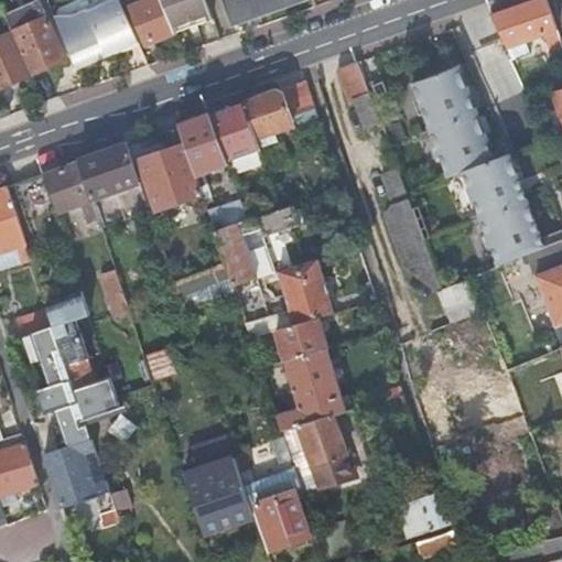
[(34,0),(4,13),(11,32),(30,74),(65,60),(36,0),(34,0)]
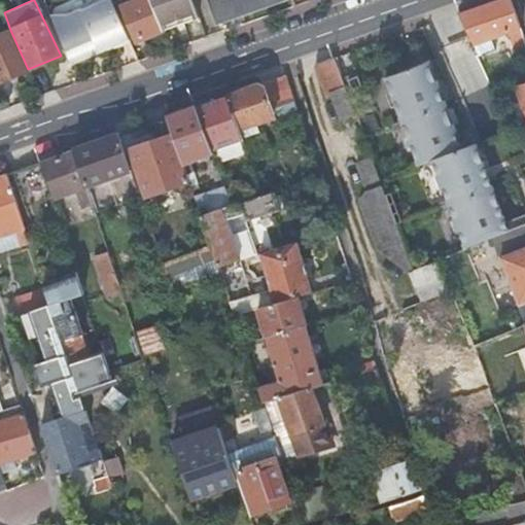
[(103,49),(110,46),(126,39),(127,39),(125,35),(113,10),(112,6),(108,0),(92,0),(82,9),(71,15),(50,15),(49,15),(56,31),(69,60),(70,64),(103,49)]
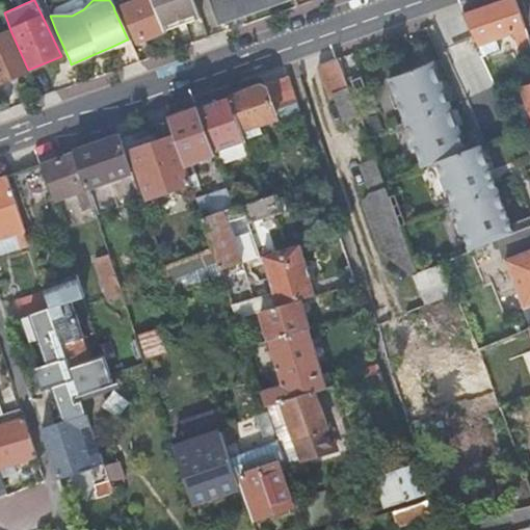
[(142,41),(165,31),(164,30),(152,0),(109,0),(113,6),(114,10),(124,6),(137,41),(142,40),(142,41)]
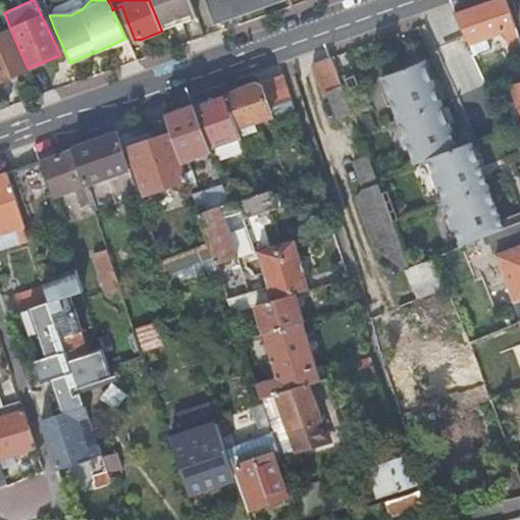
[(149,0),(161,30),(165,29),(163,24),(180,18),(177,10),(191,5),(189,0),(149,0)]
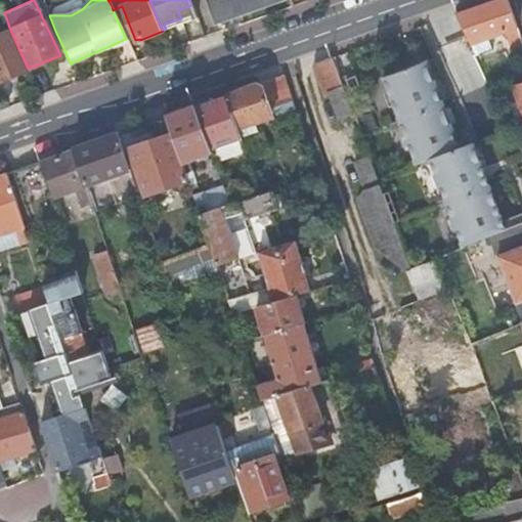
[(206,0),(215,24),(283,0),(206,0)]
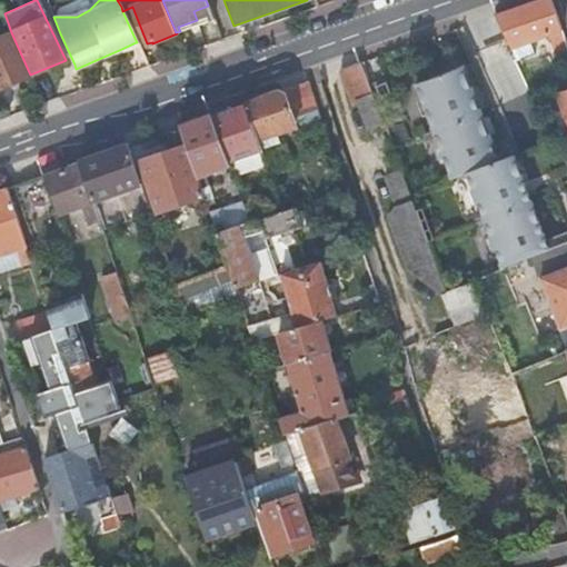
[(538,0),(519,7),(494,16),(514,57),(529,52),(527,42),(543,38),(545,47),(564,41),(549,0),(538,0)]
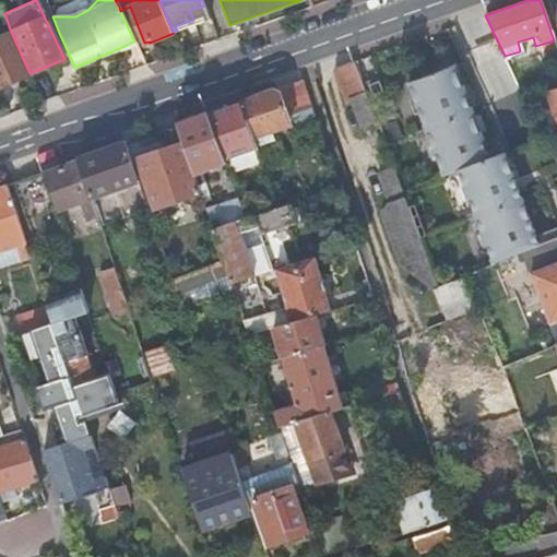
[(194,24),(209,20),(204,6),(190,11),(193,20),(175,26),(177,31),(189,26),(190,30),(191,30),(191,31),(192,31),(193,31),(194,30),(196,30),(196,27),(194,24)]
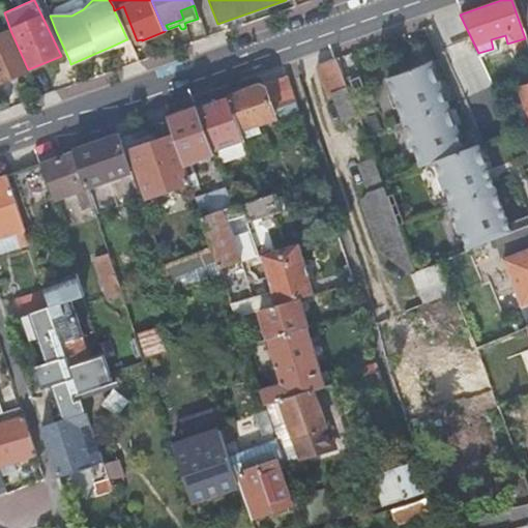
[(0,81),(28,69),(10,30),(8,31),(4,20),(0,21),(0,81)]
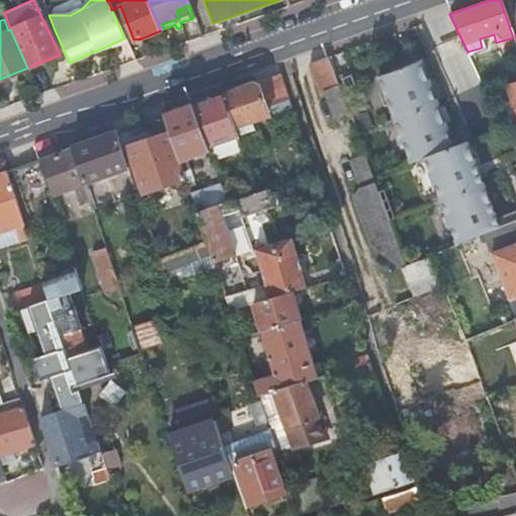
[(126,43),(124,38),(123,38),(108,46),(101,49),(102,49),(106,49),(109,48),(111,48),(114,47),(116,47),(118,46),(119,46),(121,45),(122,45),(124,44),(125,43),(126,43)]
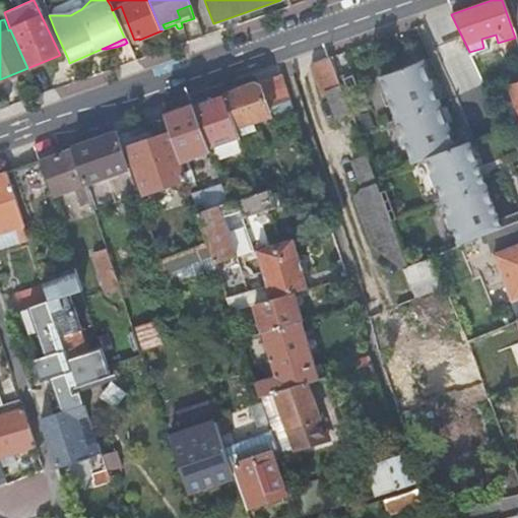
[(416,62),(413,56),(400,60),(403,67),(416,62)]
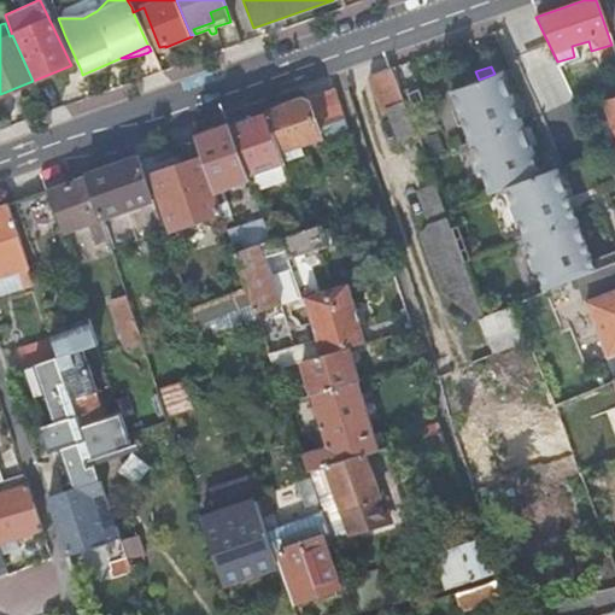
[(388,69),(367,76),(380,110),(384,110),(397,141),(415,135),(411,129),(404,109),(398,92),(388,69)]
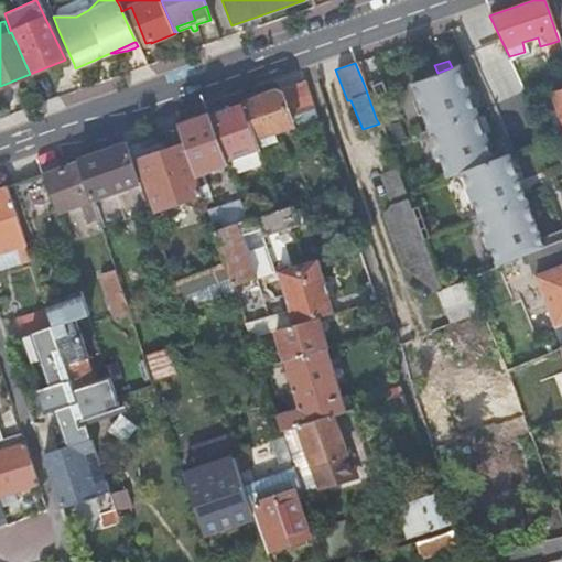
[(507,154),(493,160),(483,134),(476,118),(457,66),(452,67),(438,73),(410,83),(417,100),(422,114),(429,133),(434,147),(446,177),(461,172),(467,188),(473,202),(485,235),(489,248),(496,266),(497,266),(526,255),(561,240),(561,230),(561,229),(539,237),(507,154)]
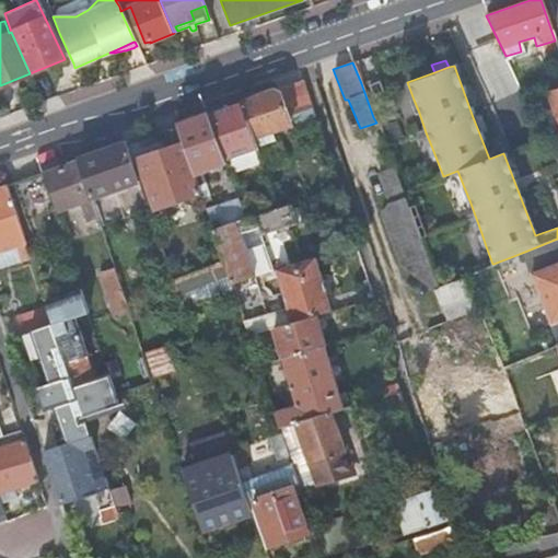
[(379,82),(376,78),(361,83),(367,99),(373,96),(369,85),(379,82)]
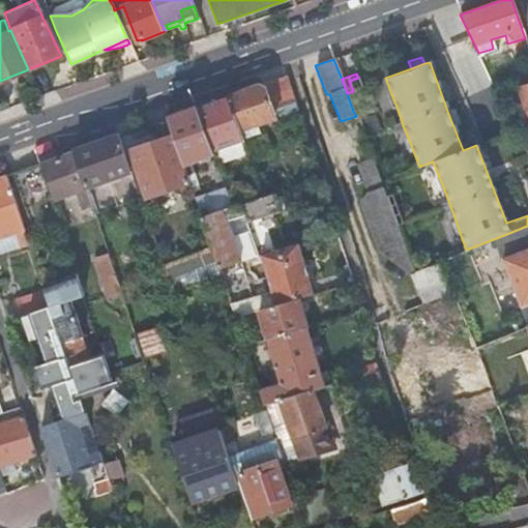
[(299,116),(286,76),(258,86),(226,97),(238,132),(256,125),(274,119),(275,124),(299,116)]
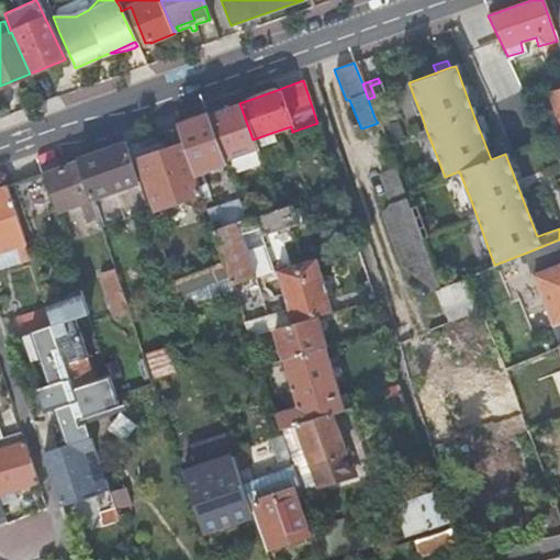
[(384,93),(380,82),(370,86),(374,97),(384,93)]
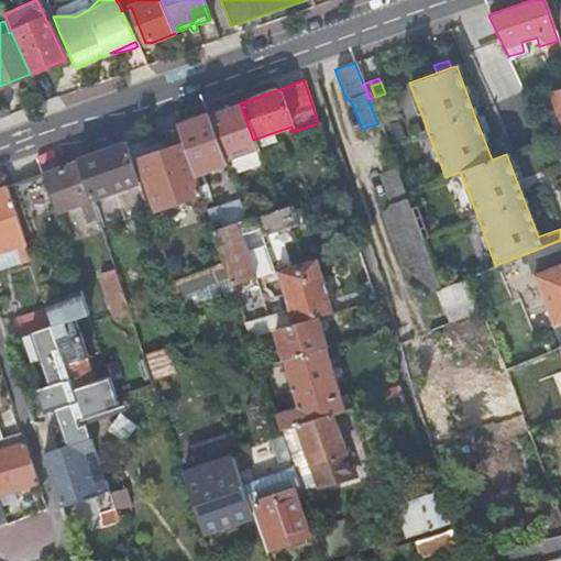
[(560,88),(550,92),(556,112),(558,119),(560,130),(560,150),(560,151),(560,154),(560,88)]
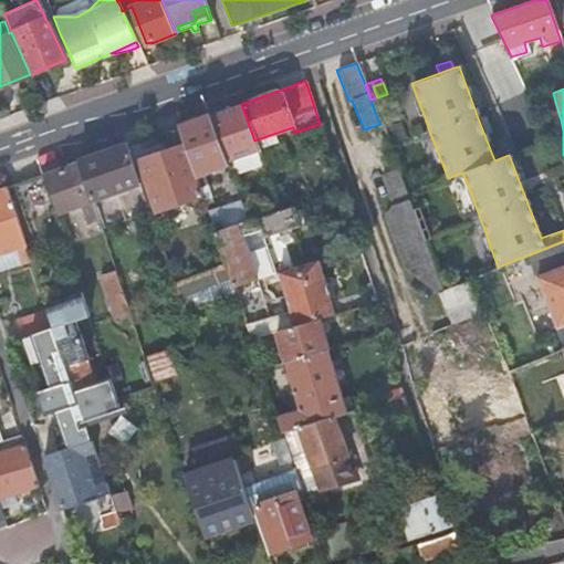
[(424,114),(418,101),(414,103),(418,116),(424,114)]
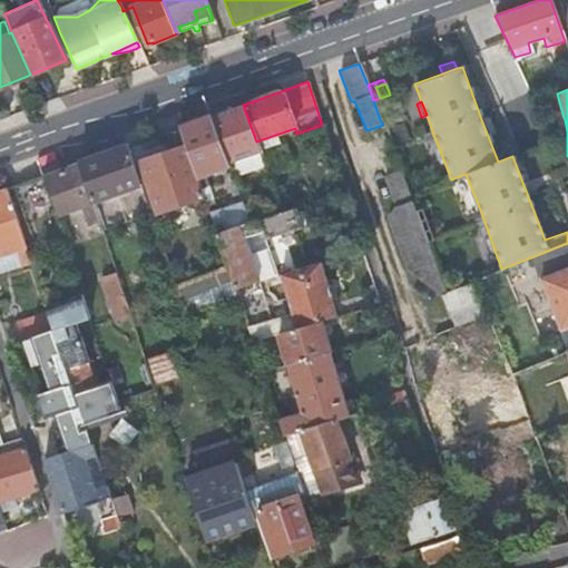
[(228,164),(260,153),(258,149),(256,142),(243,105),(228,109),(216,115),(212,116),(219,139),(228,164)]
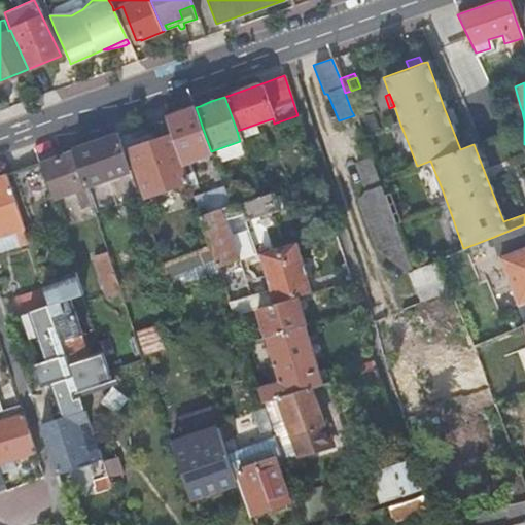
[(187,181),(199,215),(221,209),(230,206),(223,188),(201,195),(188,163),(212,155),(211,151),(203,129),(196,107),(166,117),(187,181)]
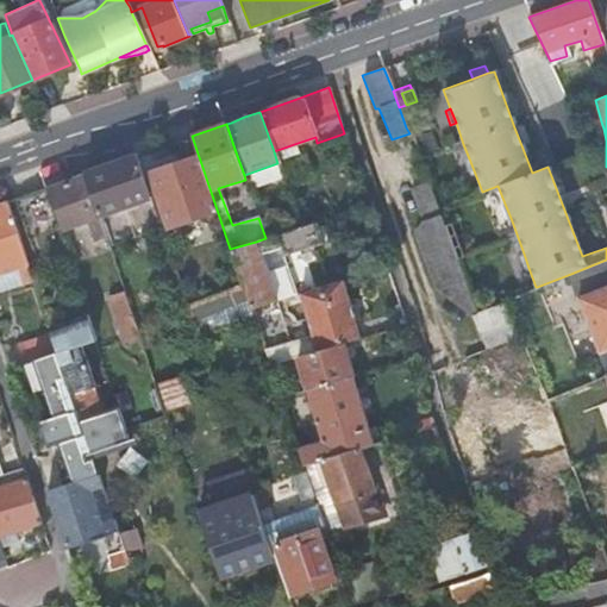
[(521,125),(514,127),(521,145),(529,142),(521,125)]
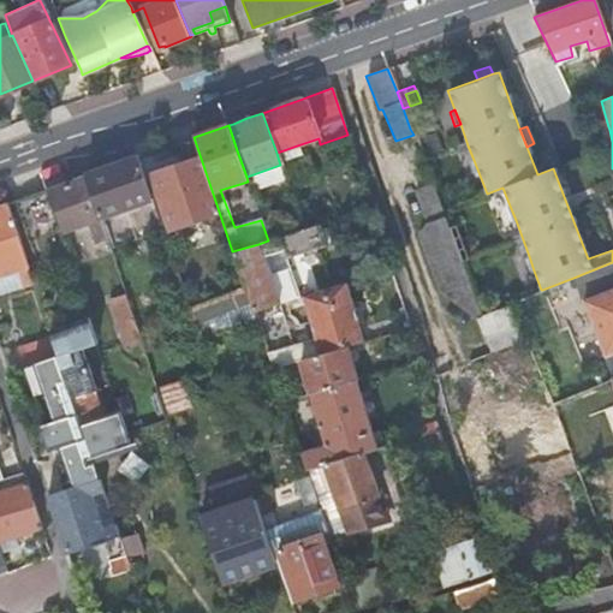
[(168,228),(219,212),(194,137),(171,144),(178,165),(159,172),(153,152),(137,156),(144,177),(150,174),(168,228)]
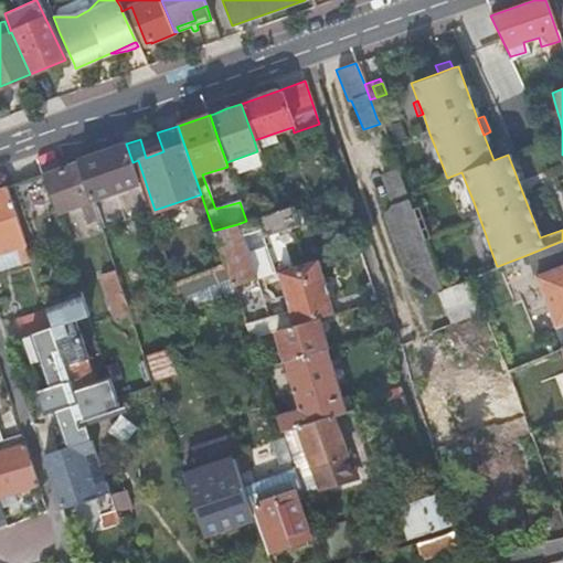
[(254,140),(256,148),(275,141),(273,134),(254,140)]
